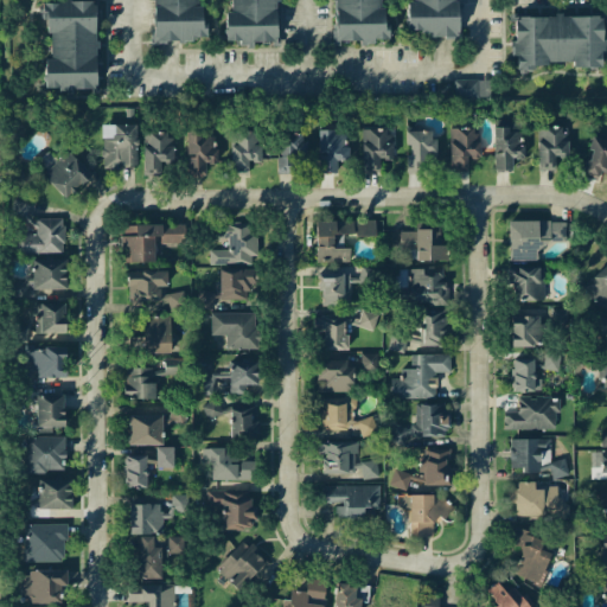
[(151,0),(152,42),(191,42),(191,37),(205,37),(205,19),(202,19),(200,0),(151,0)]
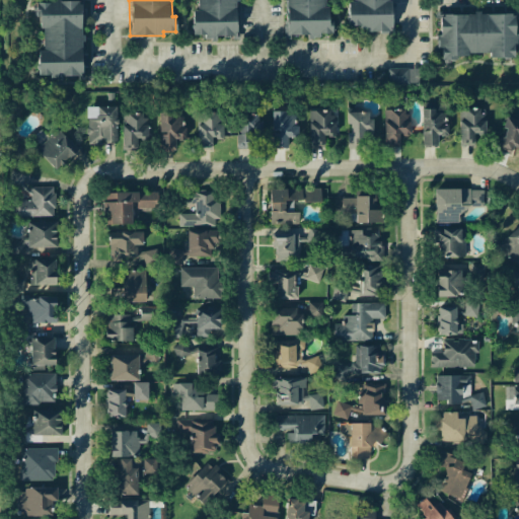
[(235,36),(235,0),(193,0),(194,10),(192,10),(192,36),(235,36)]
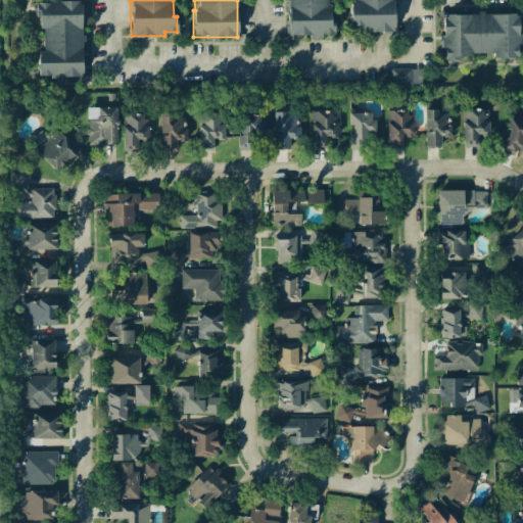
[(287,0),(289,37),(331,35),(329,0),(287,0)]
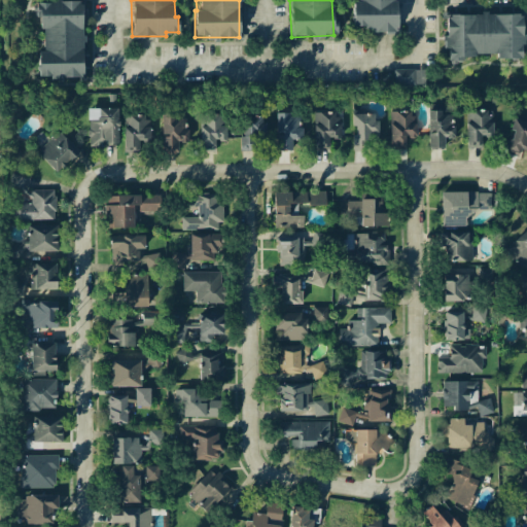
[(396,30),(395,0),(355,0),(355,1),(352,1),(352,30),(396,30)]
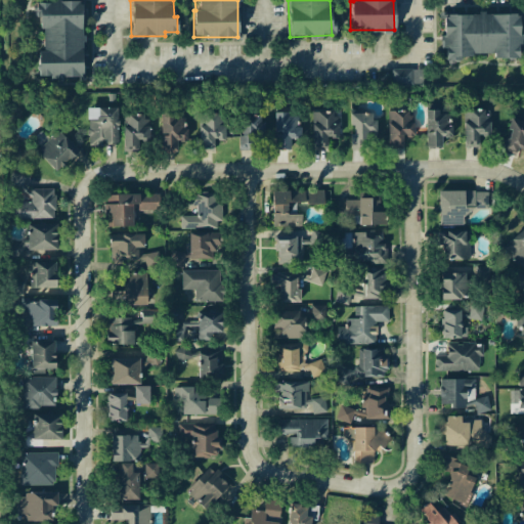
[(39,2),(40,50),(38,50),(38,76),(50,76),(50,79),(83,79),(82,1),(39,2)]
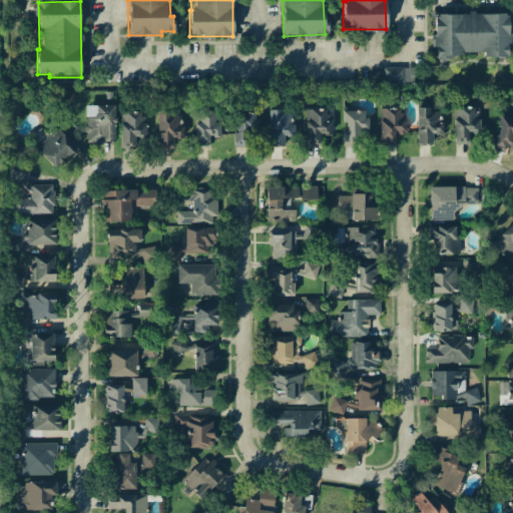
[(507,57),(507,46),(512,46),(512,33),(509,33),(509,13),(434,14),(434,60),(451,60),(451,53),(482,53),(482,57),(507,57)]
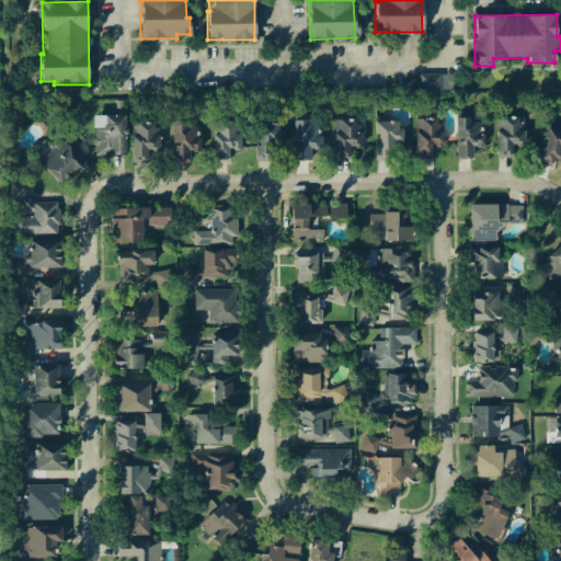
[(419,73),(419,90),(451,91),(451,75),(419,73)]
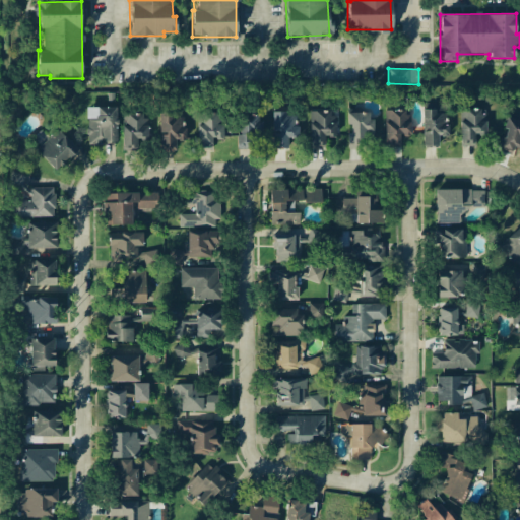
[(423,109),(421,146),(438,146),(438,136),(446,136),(447,104),(430,103),(430,109),(423,109)]
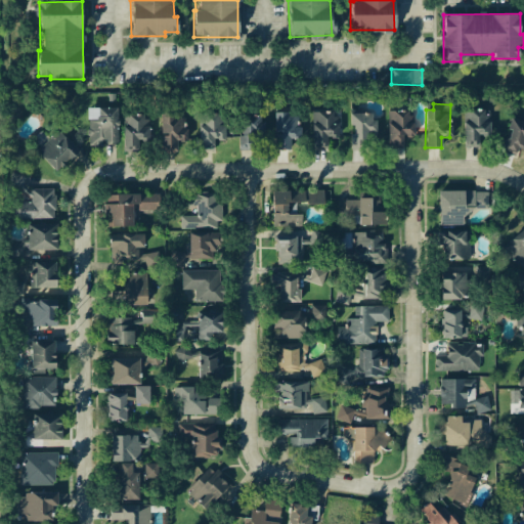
[(117,144),(117,107),(88,106),(87,143),(117,144)]
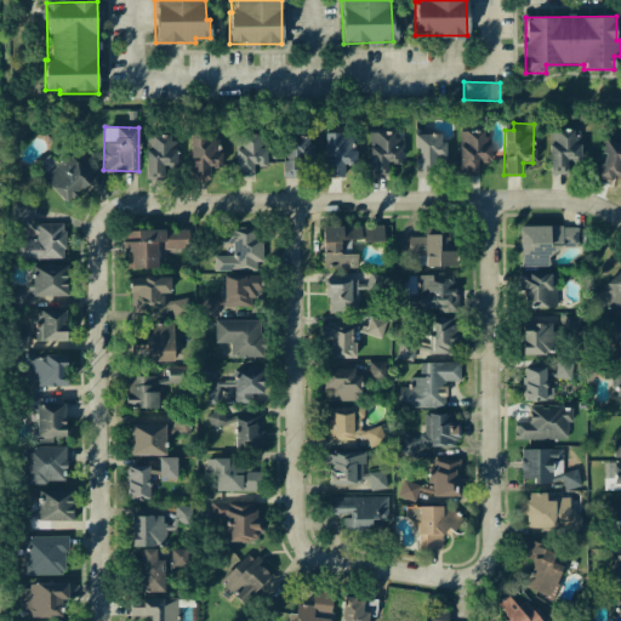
[(580,160),(580,129),(550,130),(550,175),(567,175),(567,161),(580,160)]
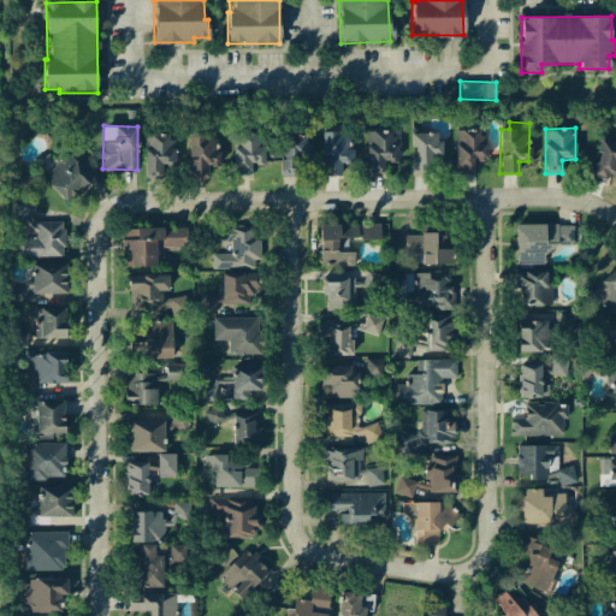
[(473,173),(473,160),(485,160),(484,129),(455,130),(456,173),(473,173)]
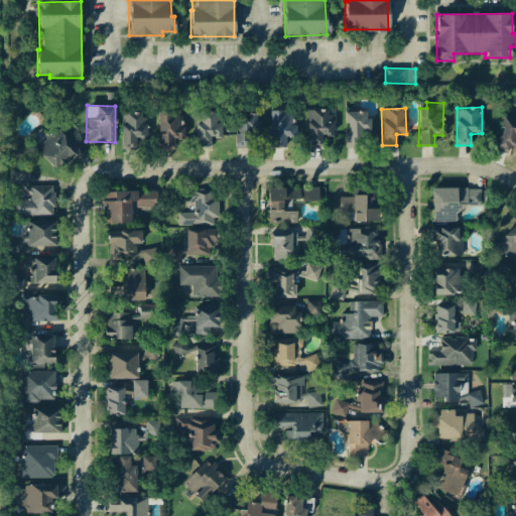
[(285,147),(285,135),(294,134),(293,114),(283,115),(283,110),(268,111),(269,147),(285,147)]
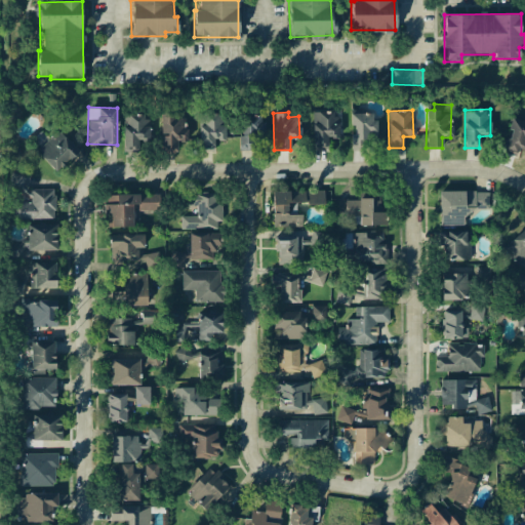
[(338,138),(338,112),(313,112),(312,147),(326,147),(327,137),(338,138)]
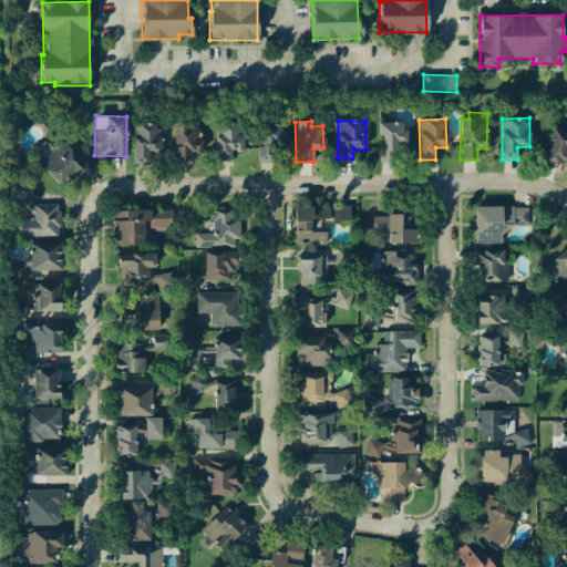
[(240,152),(241,122),(215,122),(214,163),(232,163),(232,152),(240,152)]
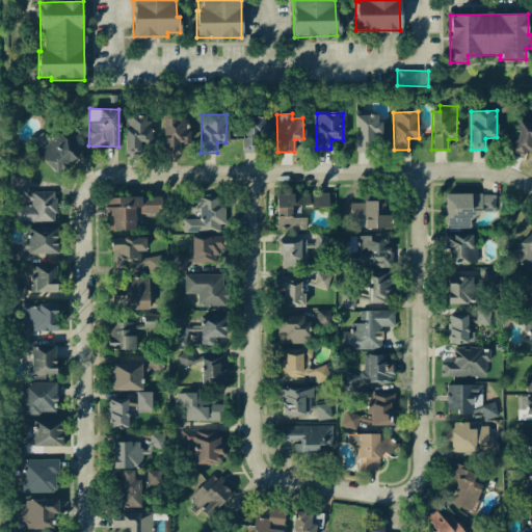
[(380,114),(355,114),(356,150),(373,150),(373,141),(380,141),(380,114)]
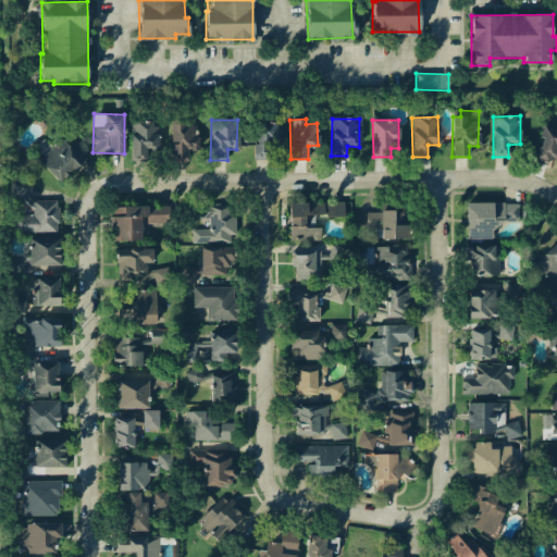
[(187,162),(187,150),(196,150),(195,122),(170,122),(171,162),(187,162)]
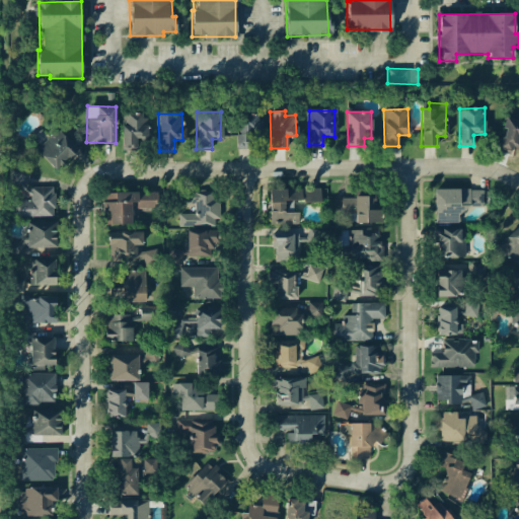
[(261,140),(260,114),(236,115),(238,149),(251,148),(251,140),(261,140)]
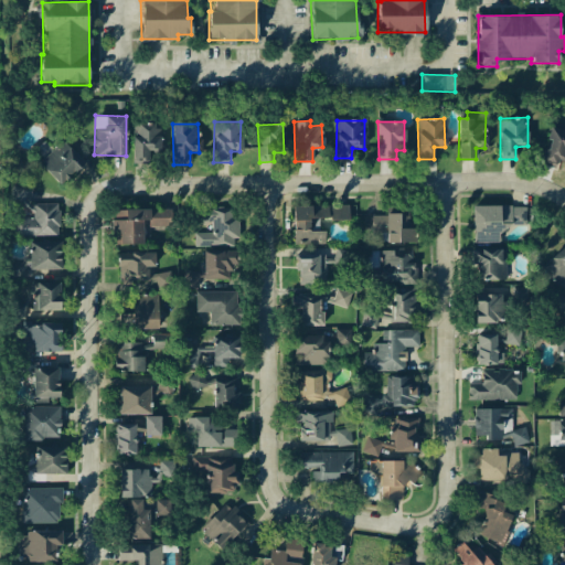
[(131,162),(148,162),(149,151),(160,151),(160,125),(132,125),(131,162)]
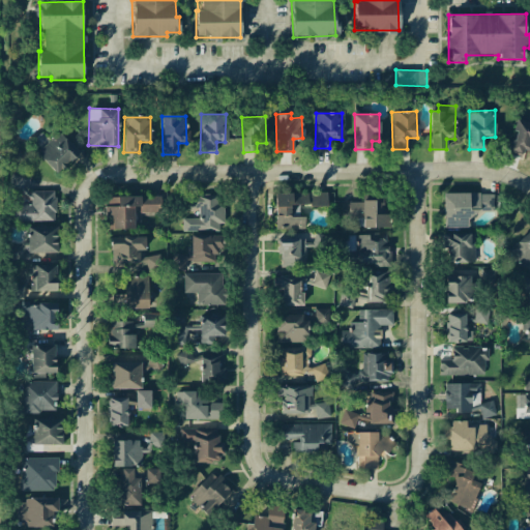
[(508,154),(524,157),(527,142),(529,142),(529,122),(516,119),(508,154)]
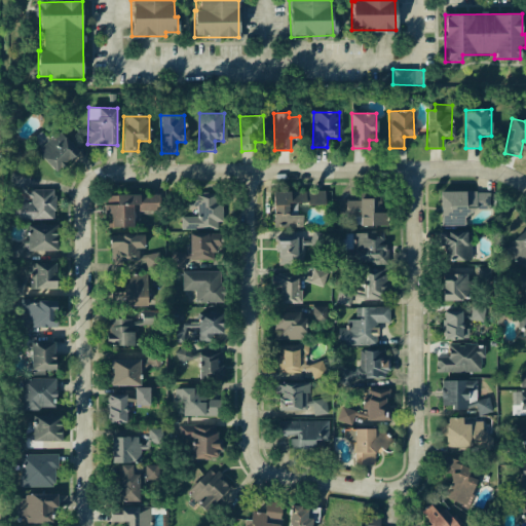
[(78,151),(58,130),(35,151),(55,173),(78,151)]
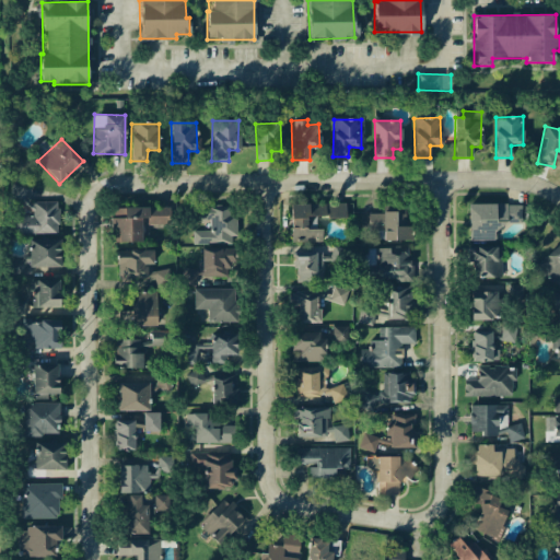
[(58,233),(58,200),(26,201),(25,185),(10,185),(11,203),(32,202),(32,216),(12,217),(12,234),(58,233)]
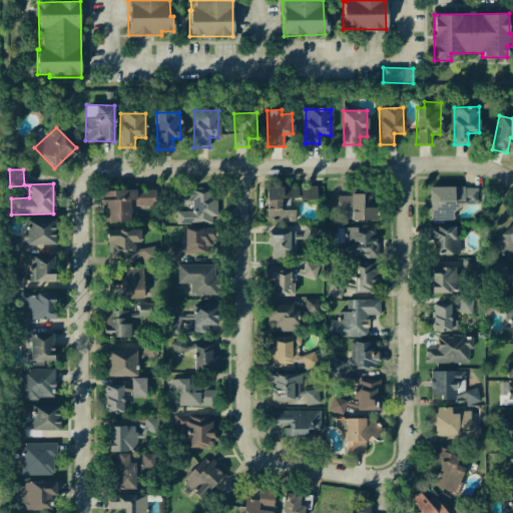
[(266,186),(267,221),(295,221),(295,209),(282,210),(281,199),(318,198),(317,185),(266,186)]
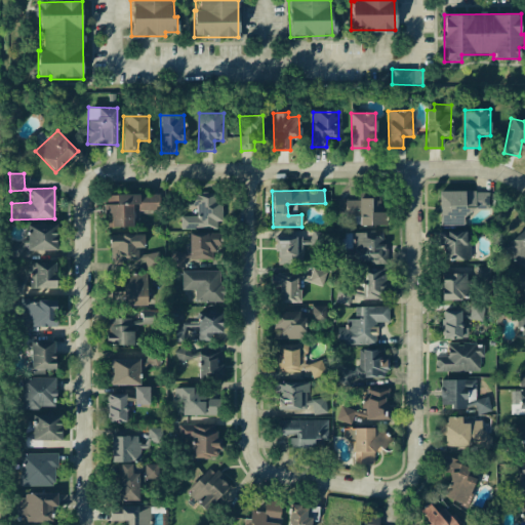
[(440,226),(467,225),(467,209),(489,208),(488,191),(439,191),(440,226)]
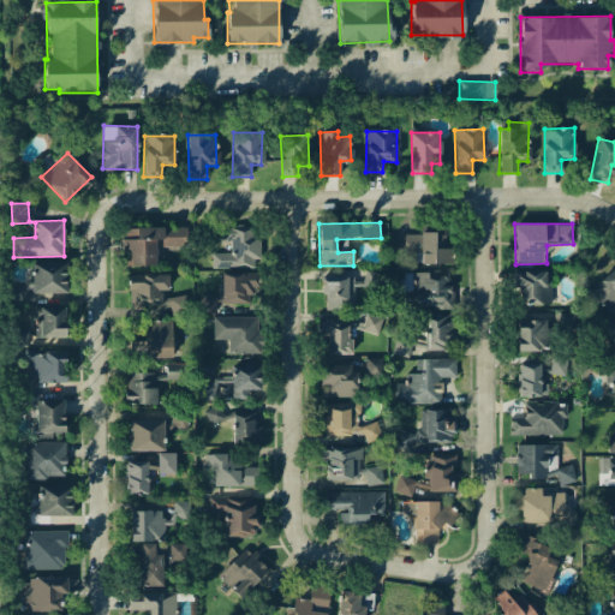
[(257,268),(257,237),(251,237),(251,226),(216,226),(216,242),(231,242),(231,252),(212,254),(212,268),(257,268)]
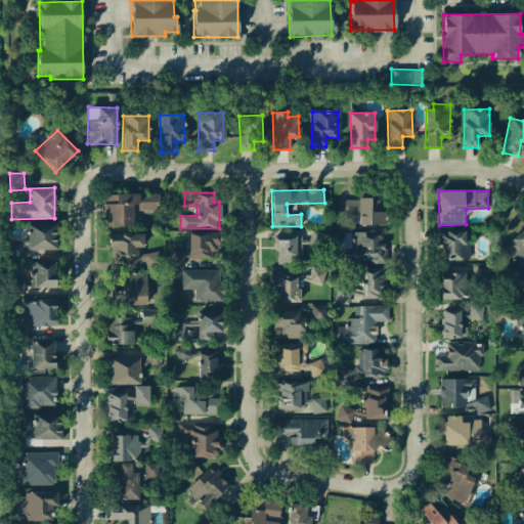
[(132,226),(132,210),(157,211),(158,194),(116,193),(116,205),(102,204),(102,215),(106,215),(106,226),(132,226)]
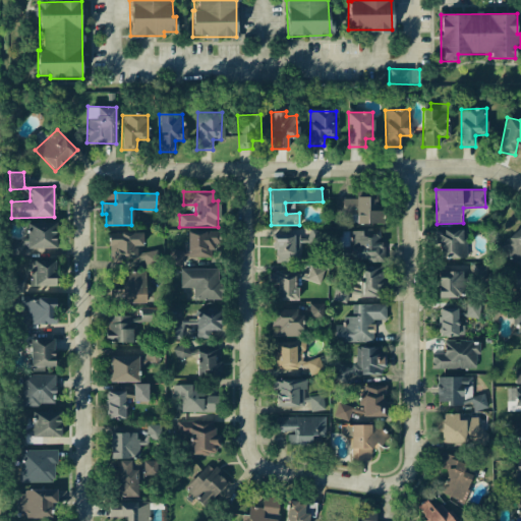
[(343,197),(342,214),(350,214),(350,223),(380,224),(381,197),(343,197)]
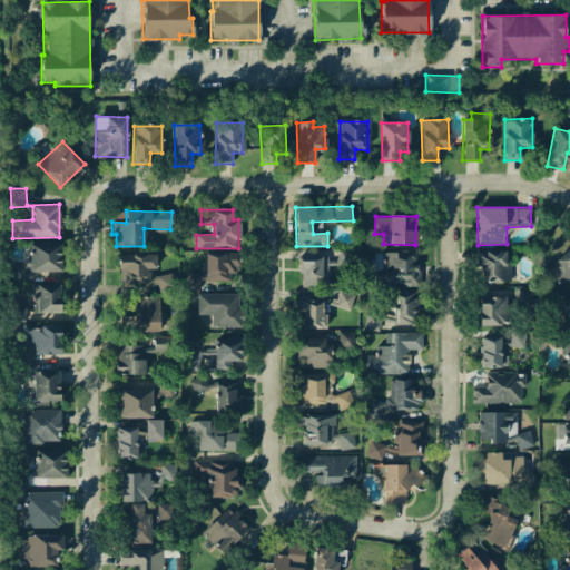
[(60,243),(29,244),(29,272),(61,271),(60,243)]
